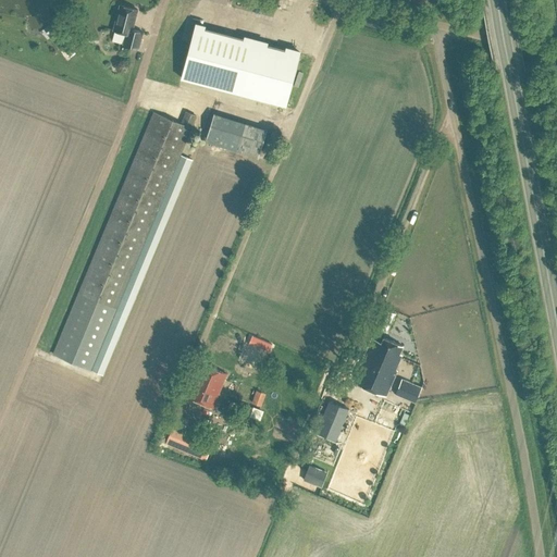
[(120,5),(113,31),(126,34),(123,44),(139,48),(143,32),(133,29),(137,10),(120,5)]
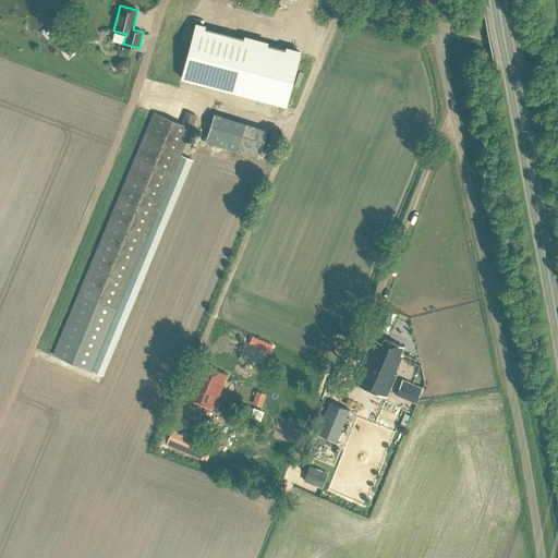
[(195,24),(182,77),(287,105),(301,52),(208,27),(195,24)]
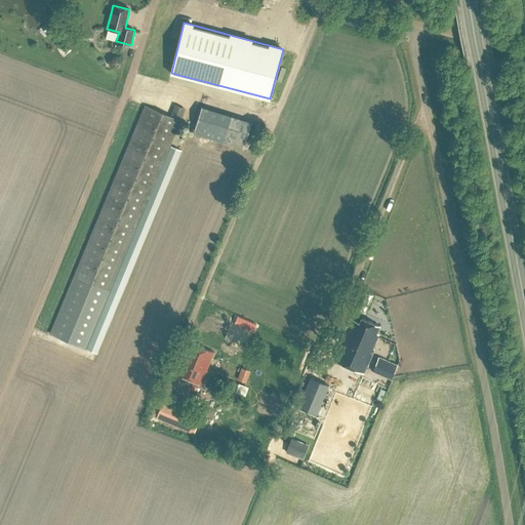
[(47,35),(56,46),(65,40),(55,29),(47,35)]
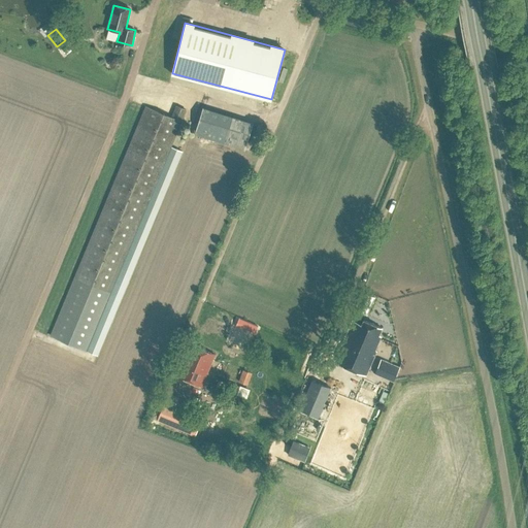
[(75,276),(51,335),(97,355),(182,151),(171,146),(183,121),(182,120),(187,108),(176,105),(172,117),(145,105),(75,276)]
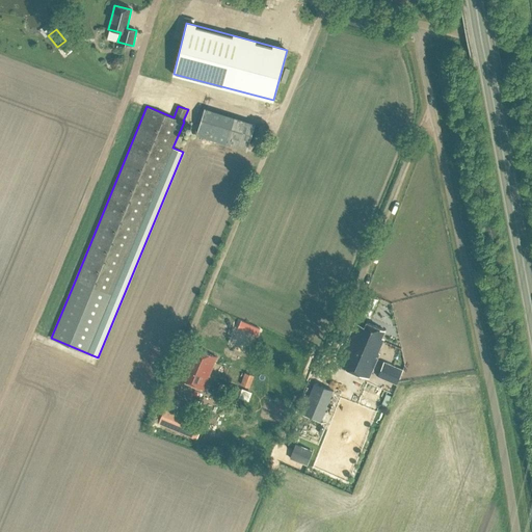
[(205,108),(198,128),(196,134),(246,150),(255,124),(205,108)]
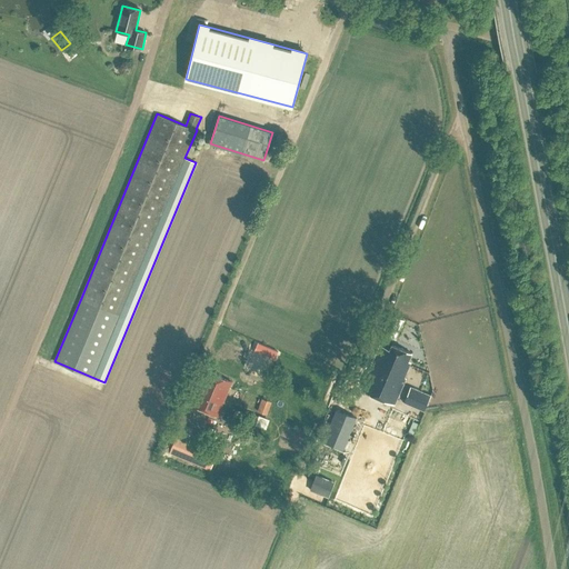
[(380,345),(361,389),(395,403),(407,373),(406,372),(409,365),(407,363),(411,352),(392,345),(390,349),(380,345)]
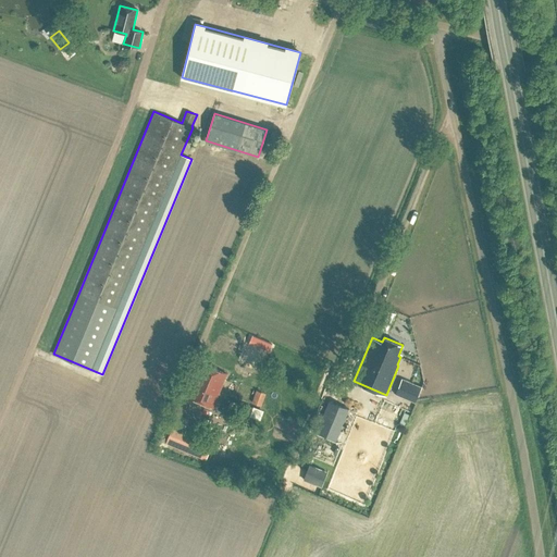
[(187,395),(187,396),(212,406),(226,373),(205,363),(203,367),(198,364),(185,394),(187,395)]
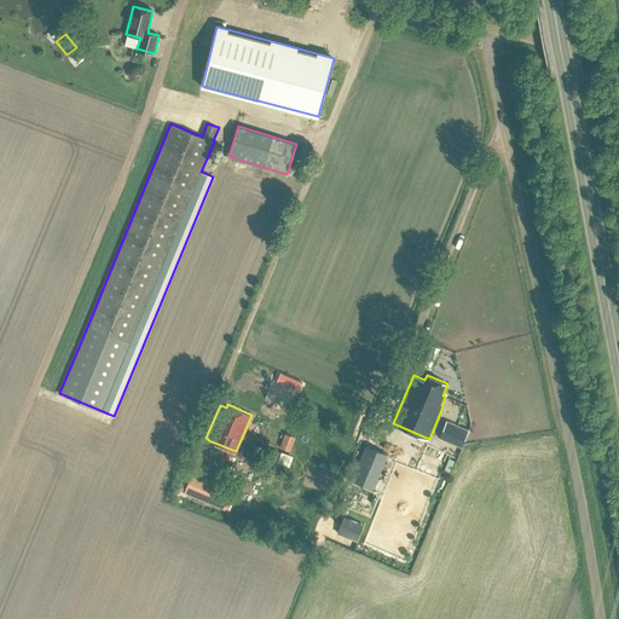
[(376,410),(368,427),(375,429),(382,412),(376,410)]
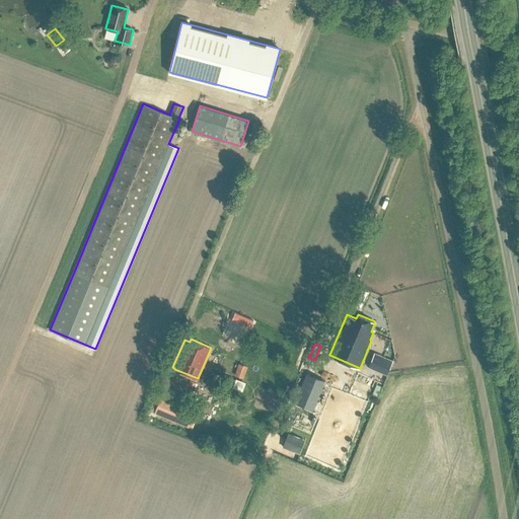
[(374,352),(368,366),(387,374),(393,360),(374,352)]
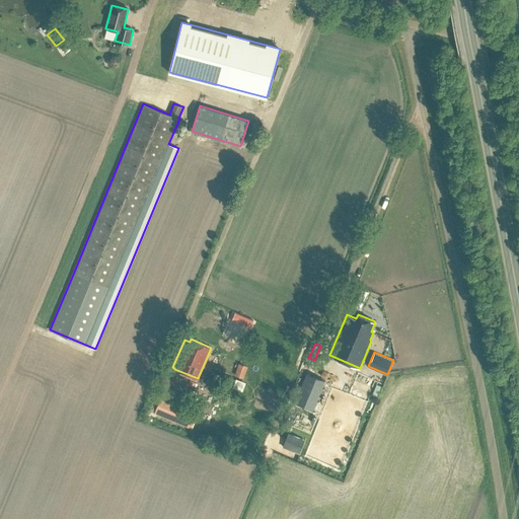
[(240,362),(235,374),(244,377),(248,365),(240,362)]
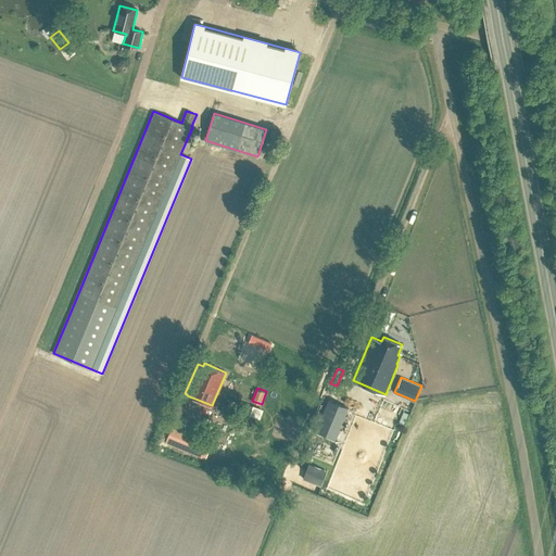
[(329,399),(316,430),(337,439),(350,407),(329,399)]
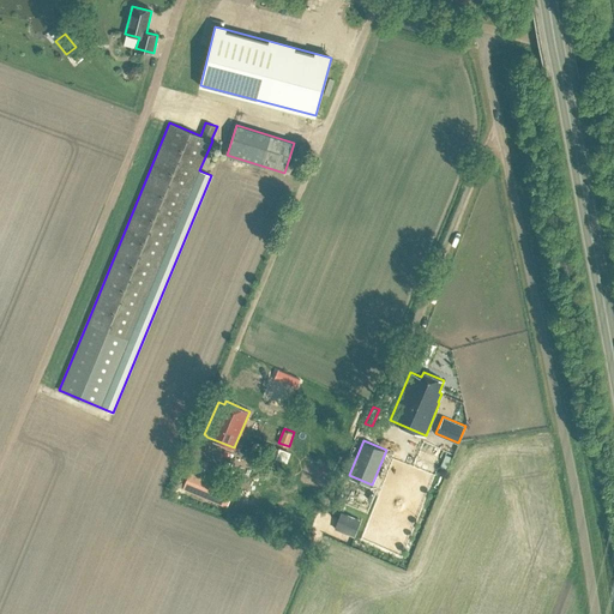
[(446,452),(441,467),(446,469),(452,455),(446,452)]
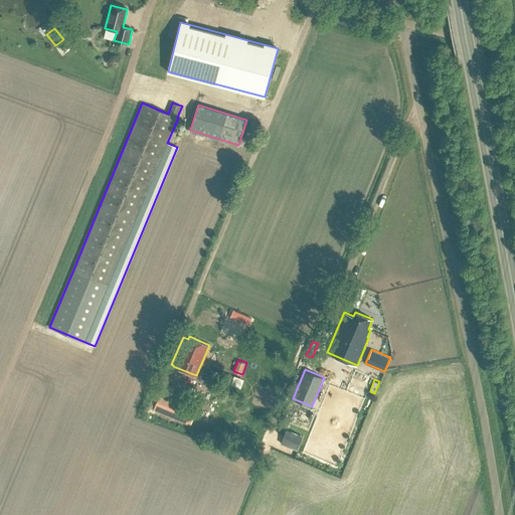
[(153,409),(190,424),(197,406),(160,392),(153,409)]
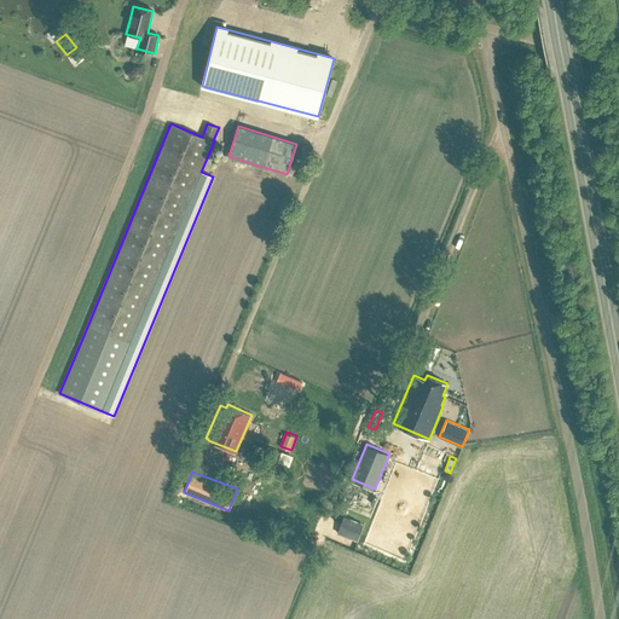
[(345,516),(342,522),(362,531),(364,525),(345,516)]
